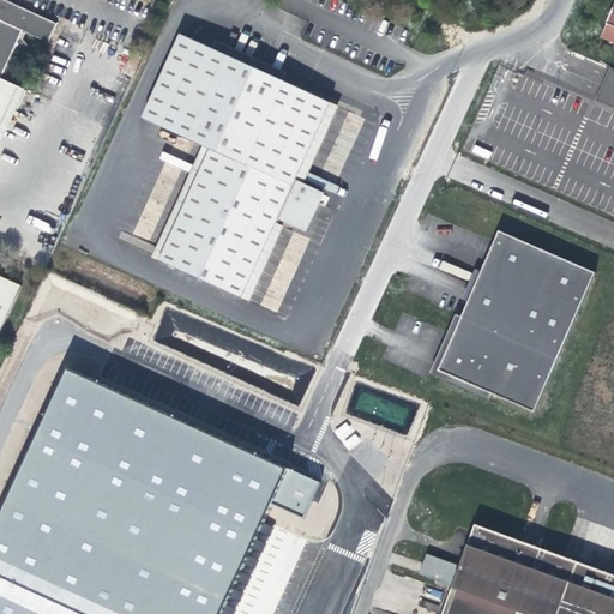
[(16,2),(8,0),(0,0),(0,4),(16,11),(18,5),(16,2)]
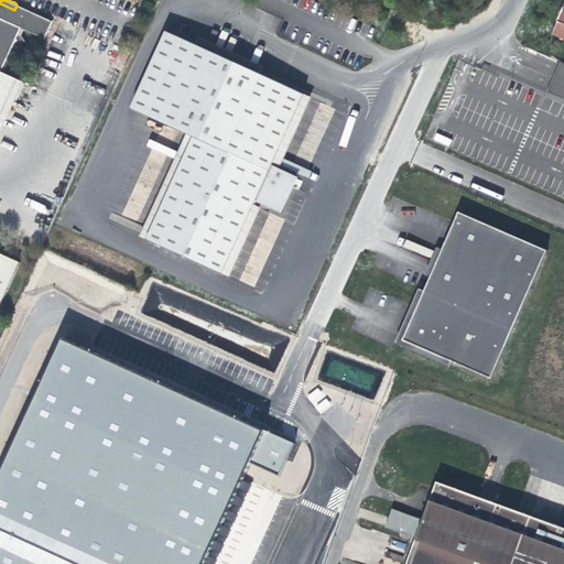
[(563,0),(550,34),(563,40),(563,0)]
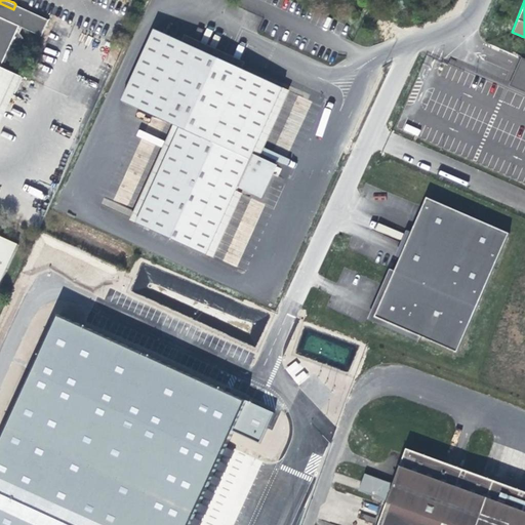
[(0,106),(8,87),(15,90),(22,76),(1,66),(11,42),(15,46),(24,35),(19,31),(23,27),(41,35),(48,18),(15,4),(13,9),(0,3),(0,106)]
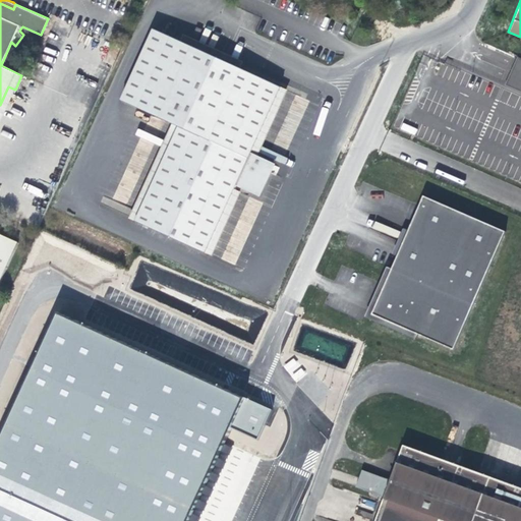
[(280,90),(153,29),(120,101),(171,125),(177,128),(134,222),(204,255),(227,204),(236,185),(258,196),(262,188),(264,182),(265,176),(267,165),(255,160),(249,157),(280,90)]
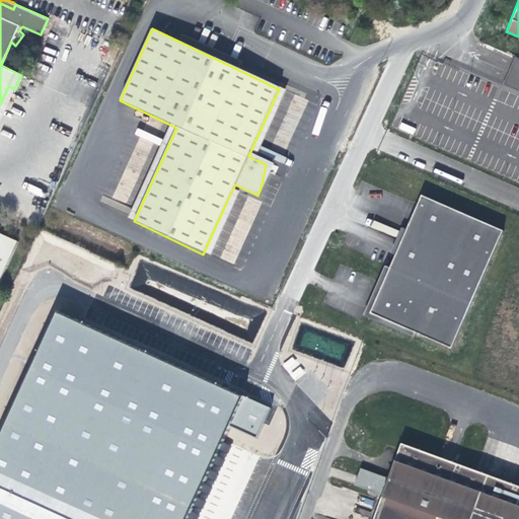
[(279,89),(248,156),(254,159),(285,92),(279,89)]
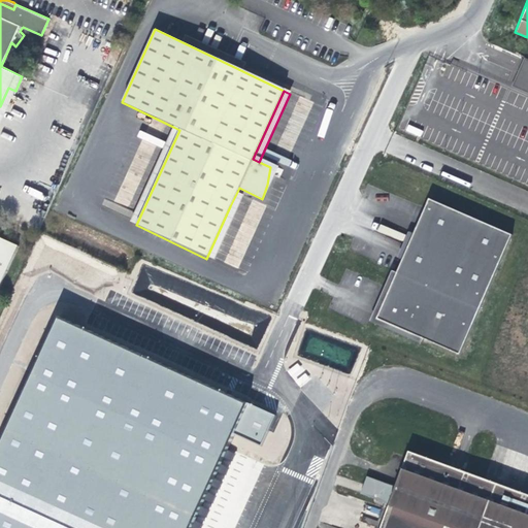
[(179,130),(173,127),(130,223),(136,225),(179,130)]
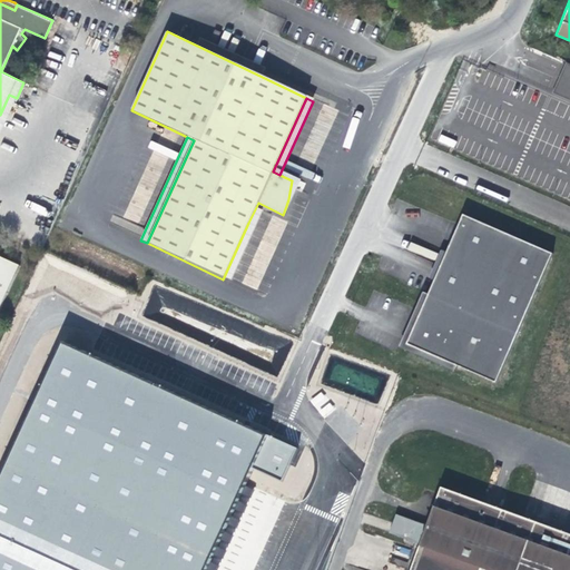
[(408,346),(497,385),(553,254),(461,217),(452,238),(440,268),(431,290),(422,311),(408,346)]
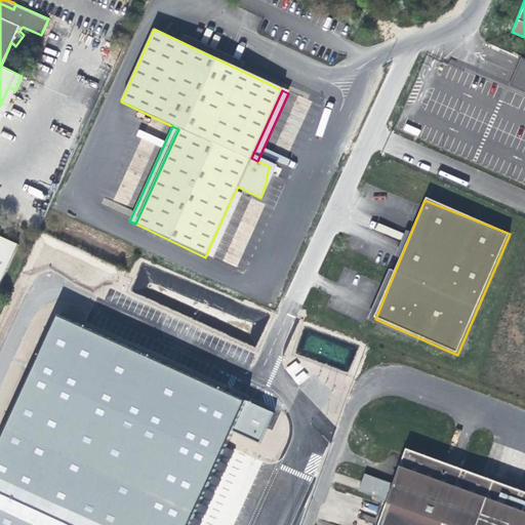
[(236,208),(229,205),(205,257),(212,260),(236,208)]
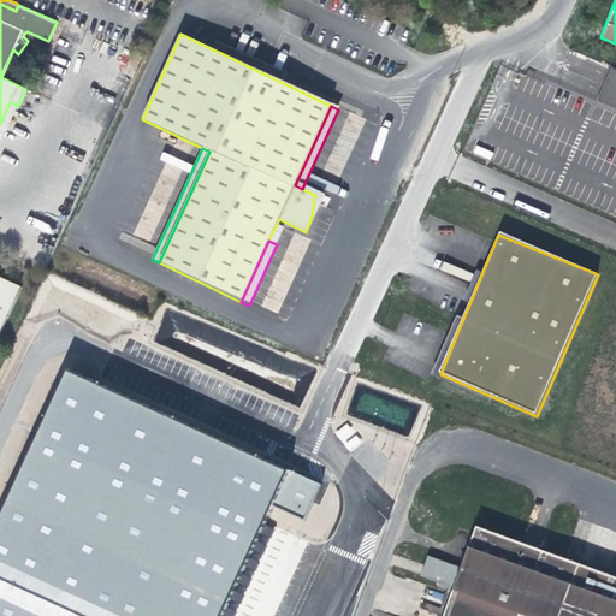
[(0,331),(21,286),(0,276),(0,331)]
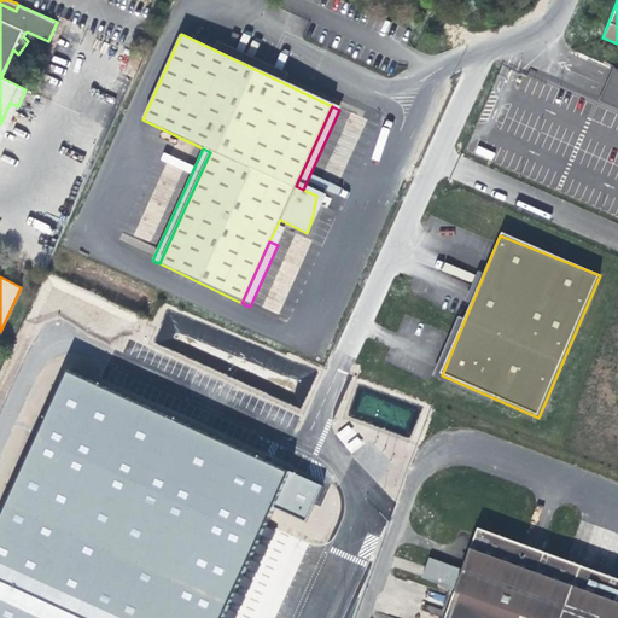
[(219,617),(285,472),(65,371),(0,512),(0,617),(219,617)]
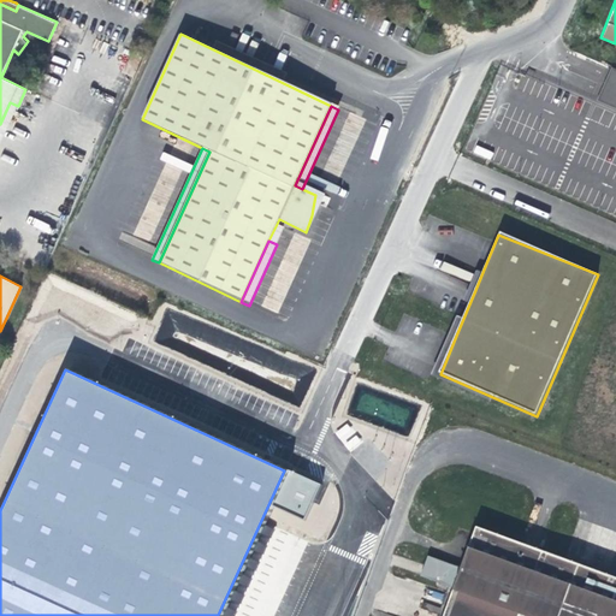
[(615,615),(615,581),(472,529),(457,569),(422,558),(415,579),(450,591),(440,615),(615,615)]
